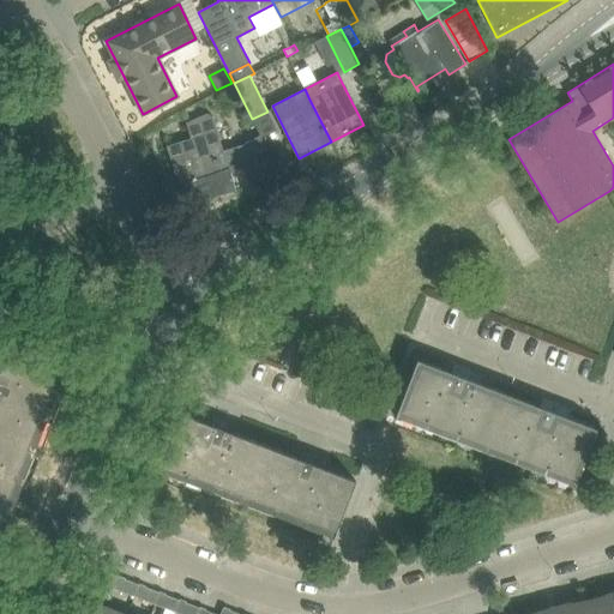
[(191,138),(167,146),(175,176),(184,174),(186,182),(181,184),(184,191),(185,191),(190,204),(215,196),(216,197),(236,191),(232,174),(241,168),(251,186),(265,179),(253,155),(266,149),(262,139),(223,151),(212,116),(208,114),(186,124),(191,138)]
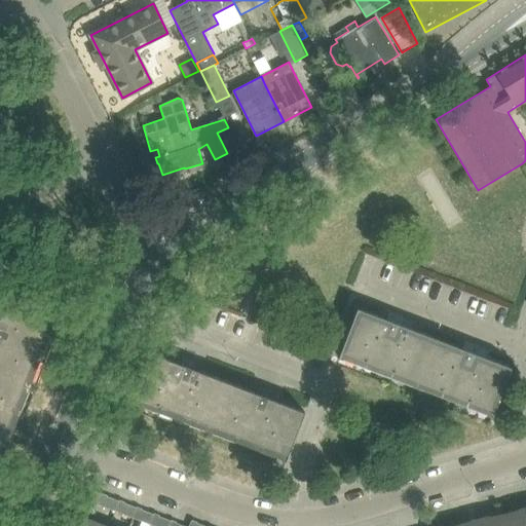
[(44,222),(57,220),(54,212),(43,215),(44,222)]
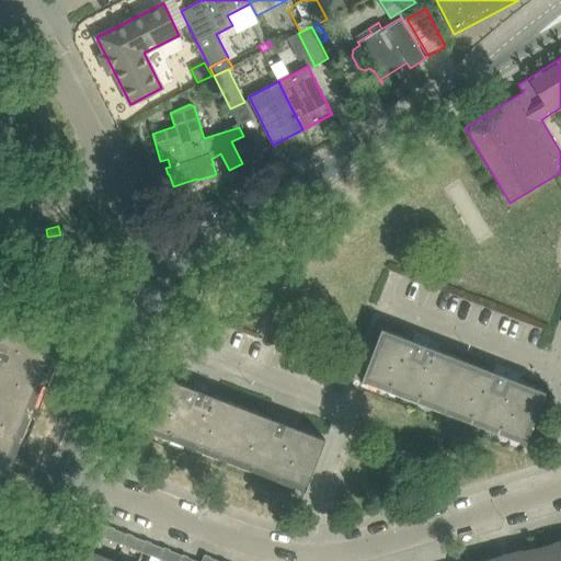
[(0,403),(25,414),(31,416),(34,410),(34,409),(27,407),(38,377),(45,379),(53,358),(47,356),(56,332),(63,335),(64,331),(34,319),(12,310),(1,339),(0,341),(0,403)]
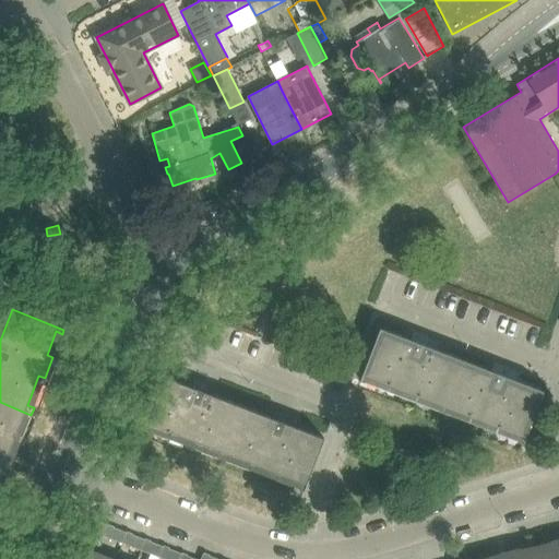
[(441,411),(462,359),(424,345),(427,336),(414,331),(411,340),(401,335),(380,328),(364,371),(361,376),(360,380),(365,381),(367,376),(440,404),(438,409),(441,411)]
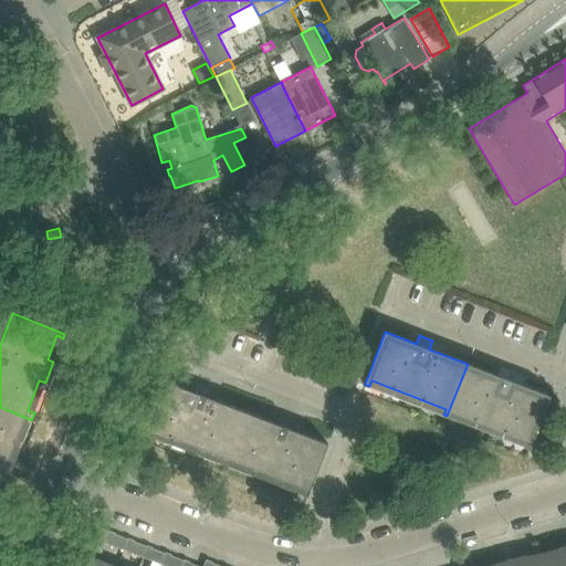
[(496,375),(490,373),(468,364),(447,416),(451,418),(453,411),(527,440),(525,447),(530,448),(551,396),(522,385),(511,380),(514,373),(500,367),(496,375)]
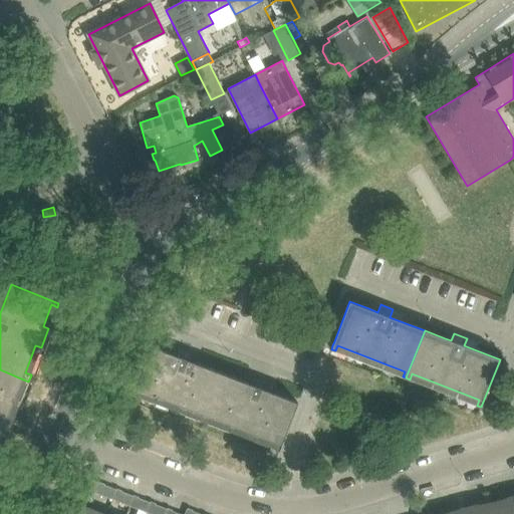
[(204,422),(223,373),(198,364),(188,360),(191,352),(178,347),(175,355),(167,352),(148,344),(130,393),(134,394),(136,389),(203,415),(201,420),(204,422)]
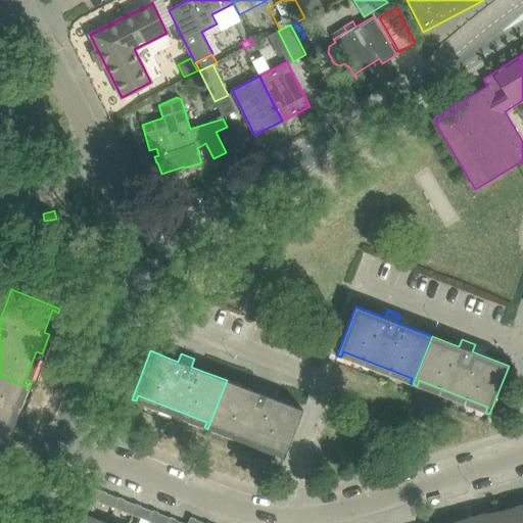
[(24,386),(0,376),(0,461),(1,461),(2,457),(0,456),(0,445),(6,431),(11,433),(14,423),(9,421),(24,386)]
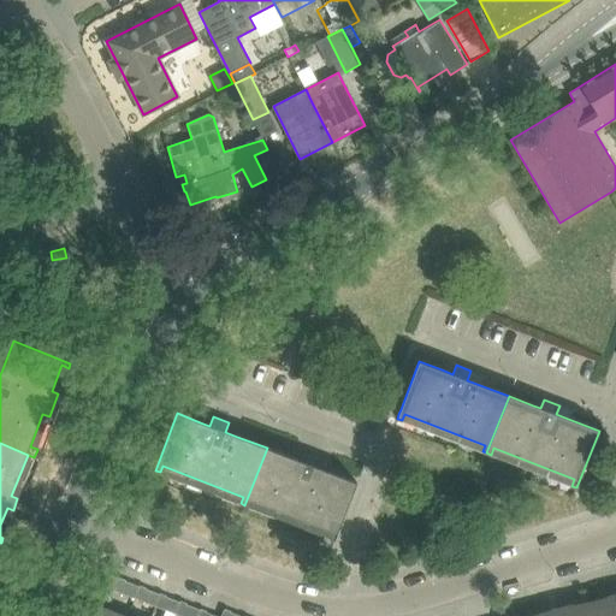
[(335,539),(357,483),(327,471),(314,466),(318,457),(302,451),(298,460),(289,456),(267,448),(244,505),(249,507),(252,499),(332,531),(330,538),(335,539)]
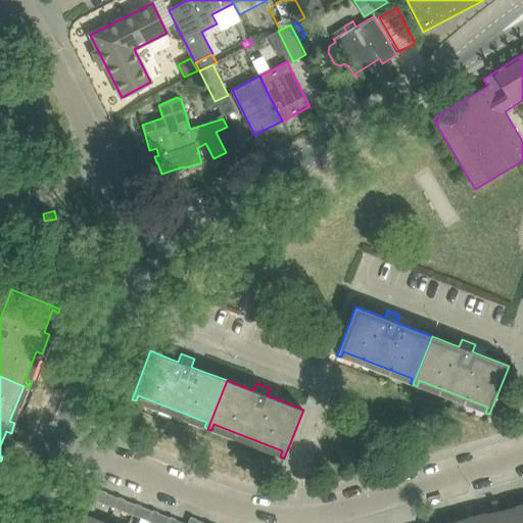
[(98,502),(101,491),(89,487),(86,496),(98,502)]
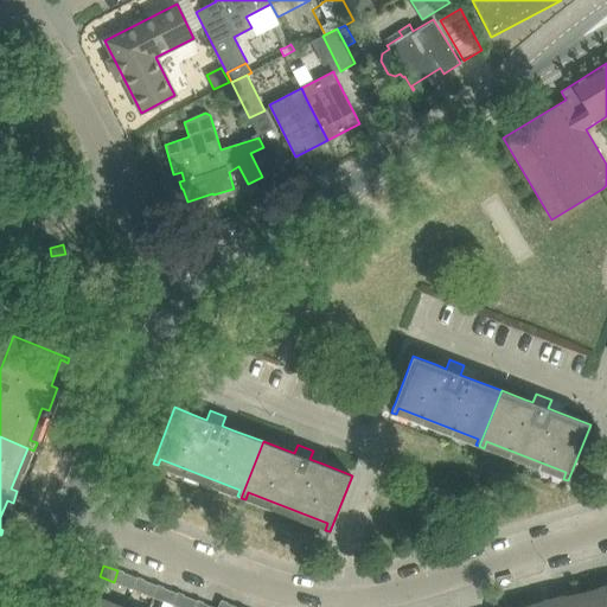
[(133,589),(138,579),(123,573),(119,585),(133,589)]
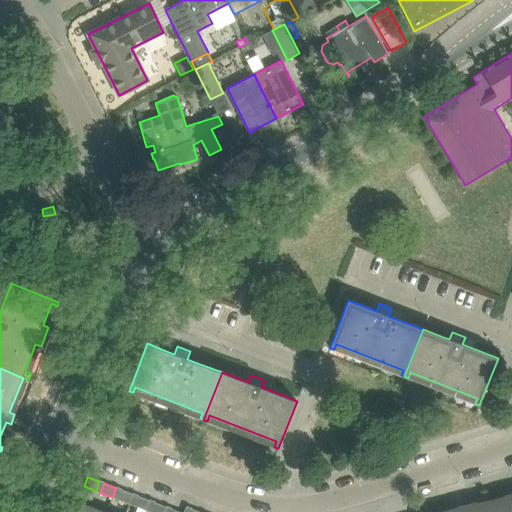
[(129,504),(133,494),(121,490),(117,499),(129,504)]
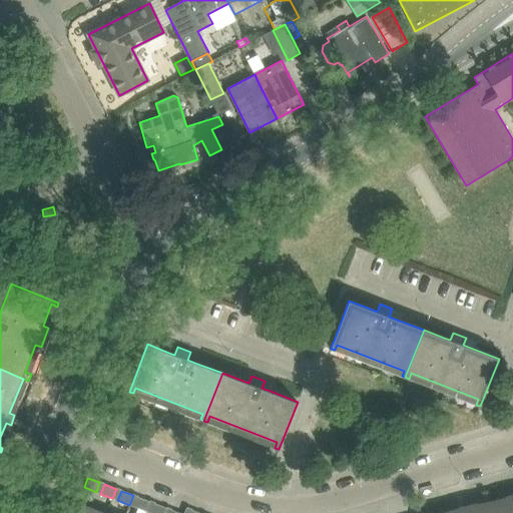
[(506,498),(491,502),(493,512),(512,512),(512,495),(505,497),(506,498)]
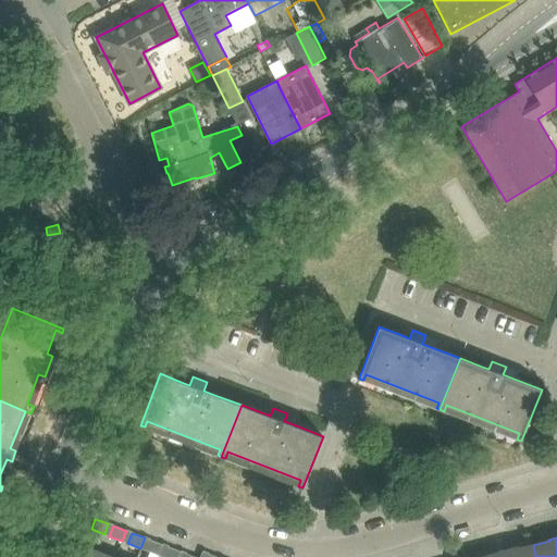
[(159,555),(163,545),(150,540),(146,551),(159,555)]
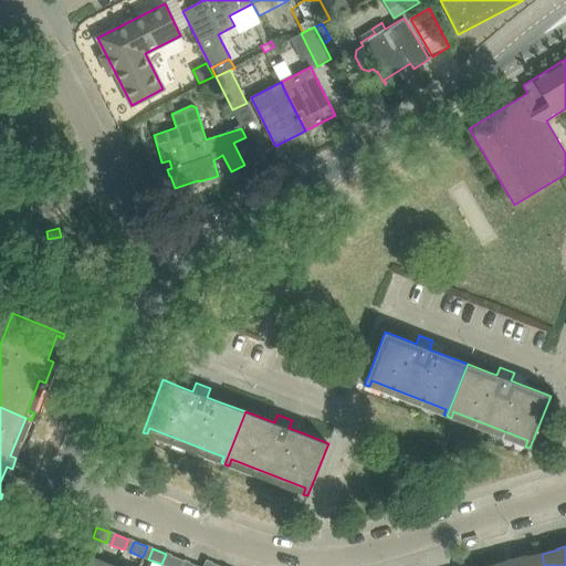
[(73,565),(94,565),(97,559),(81,553),(79,552),(73,565)]
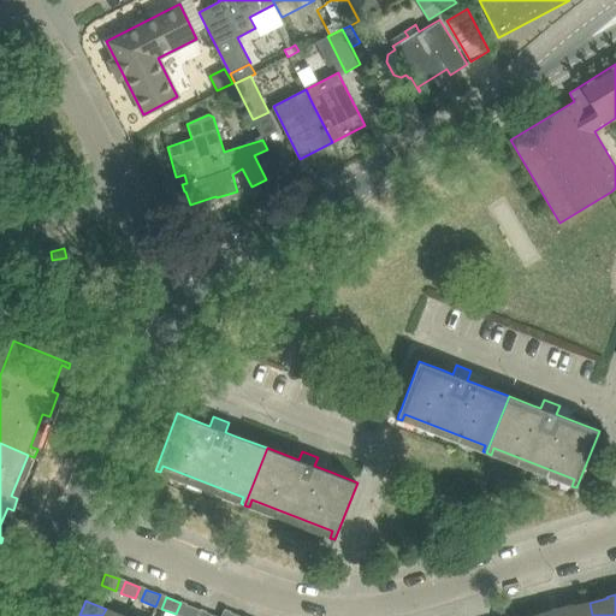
[(573,605),(561,608),(562,615),(592,615),(590,603),(573,606),(573,605)]
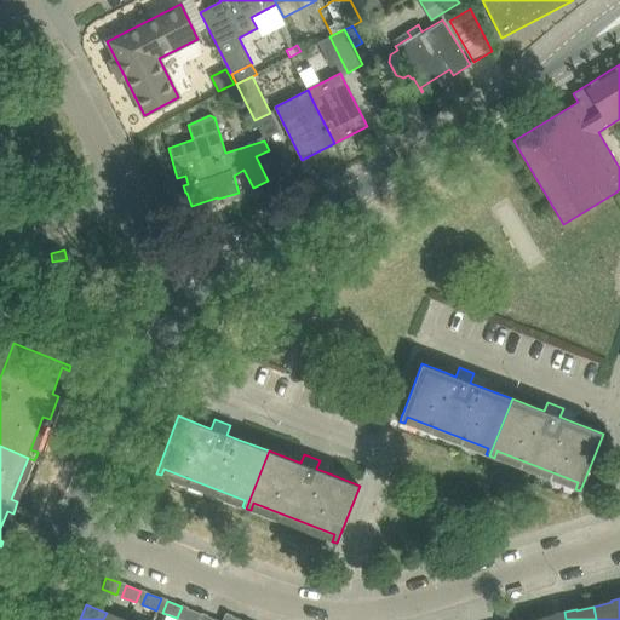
[(199,619),(201,614),(187,609),(182,619),(199,619)]
